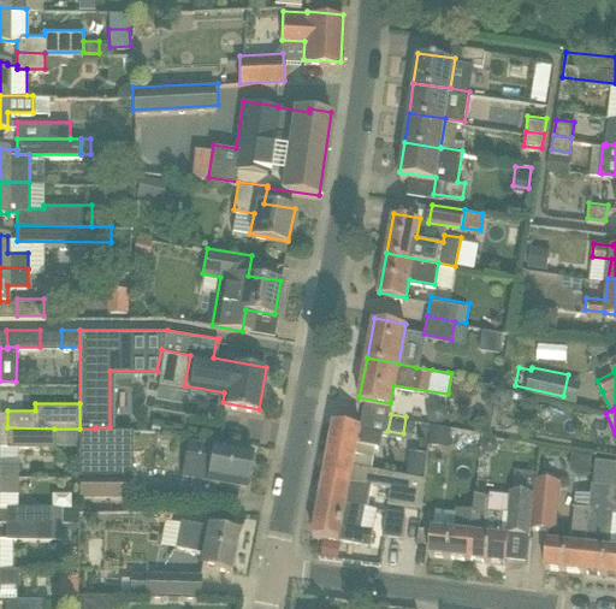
[(327,457),(354,462),(357,442),(379,445),(383,430),(361,425),(361,424),(335,419),(327,457)]
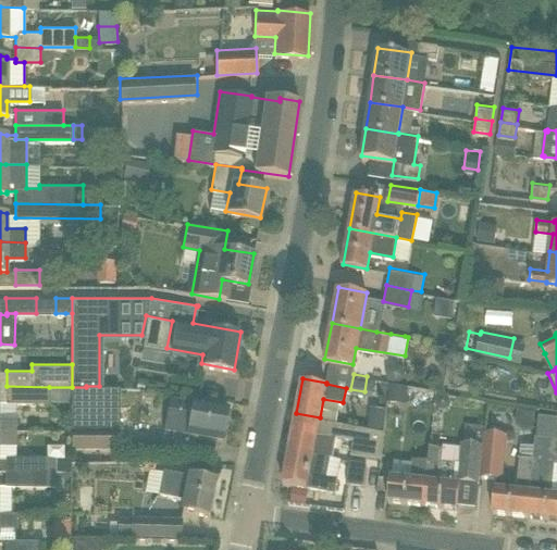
[(71,401),(72,387),(49,387),(7,386),(7,402),(49,402),(49,400),(71,401)]
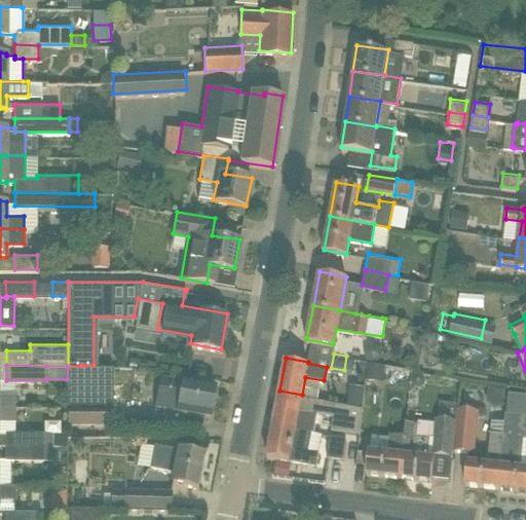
[(68,366),(67,379),(67,406),(109,406),(112,406),(112,365),(94,365),(81,365),(81,366),(68,366)]
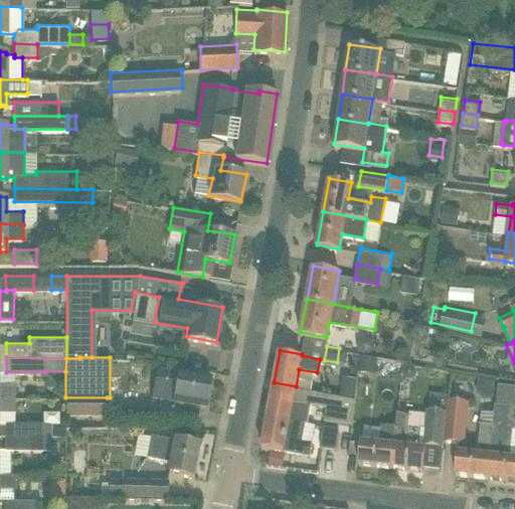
[(210,375),(157,366),(152,396),(205,405),(210,375)]
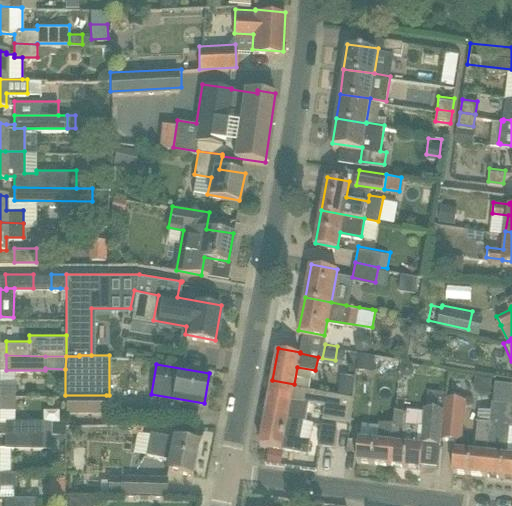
[(0,380),(0,393),(15,394),(15,381),(0,380)]
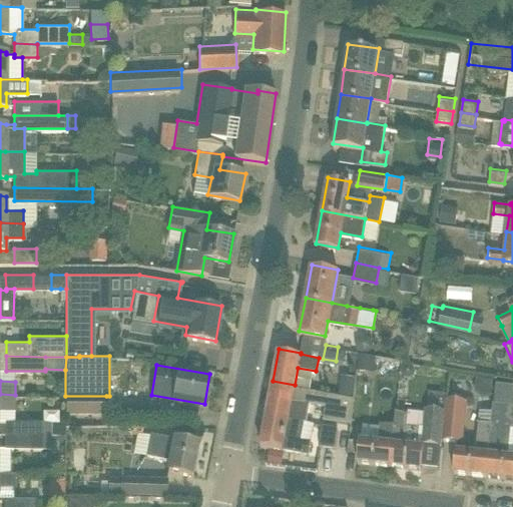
[(326,404),(323,416),(351,420),(354,396),(295,385),(273,381),(267,413),(305,419),(306,419),(310,401),(326,404)]
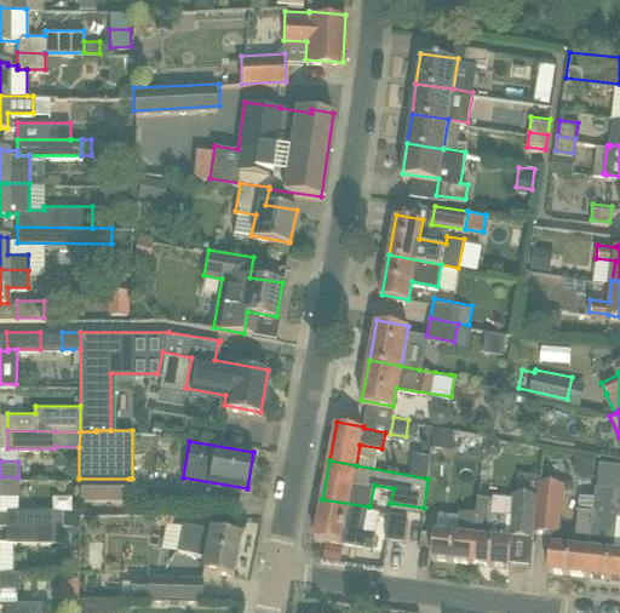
[(518,469),(516,488),(538,491),(540,470),(518,469)]
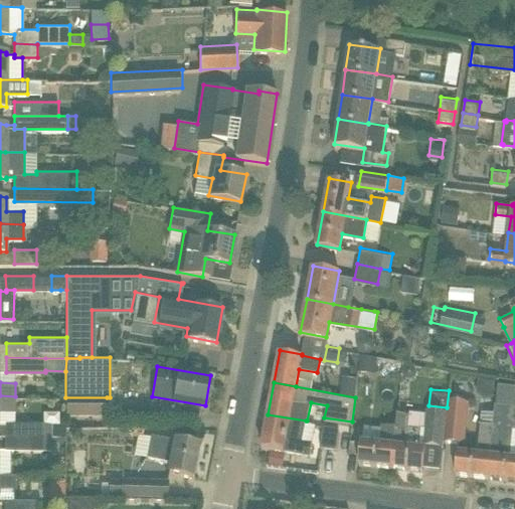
[(0,395),(0,410),(15,410),(15,396),(0,395)]
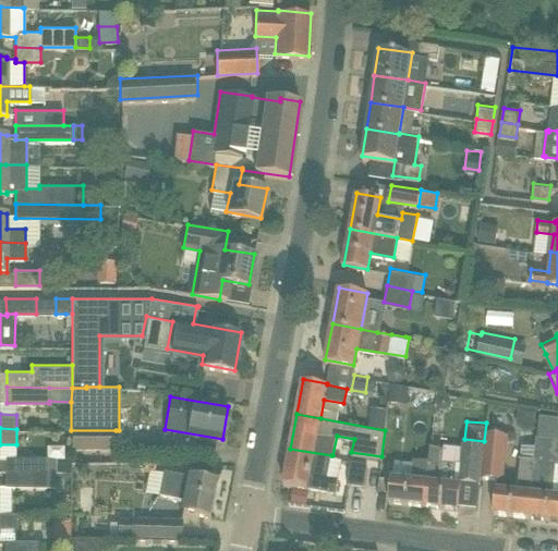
[(509,431),(487,429),(483,475),(505,477),(509,431)]
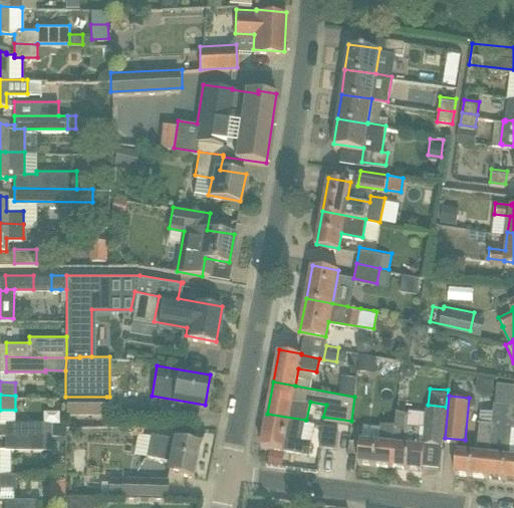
[(106,397),(65,397),(65,413),(106,413),(106,397)]
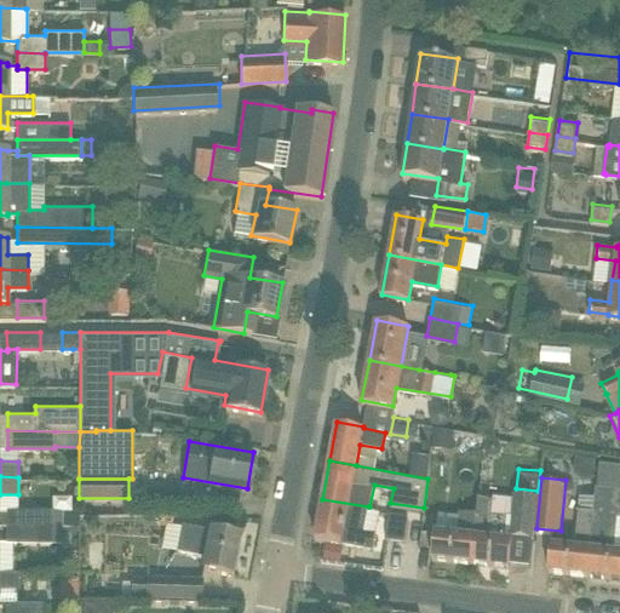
[(619,576),(619,549),(614,548),(618,515),(619,515),(619,485),(597,483),(593,509),(587,572),(619,576)]
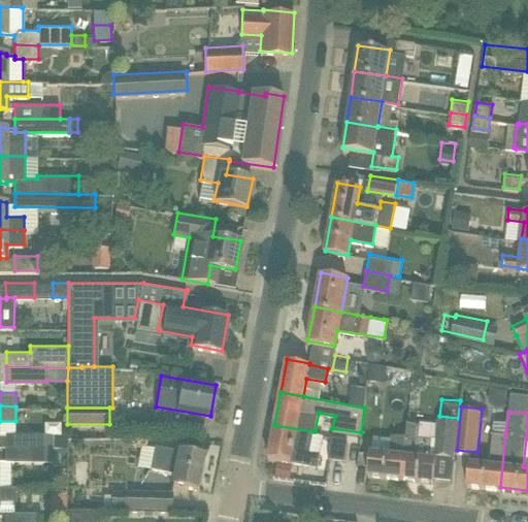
[(455,454),(458,418),(439,416),(437,452),(455,454)]
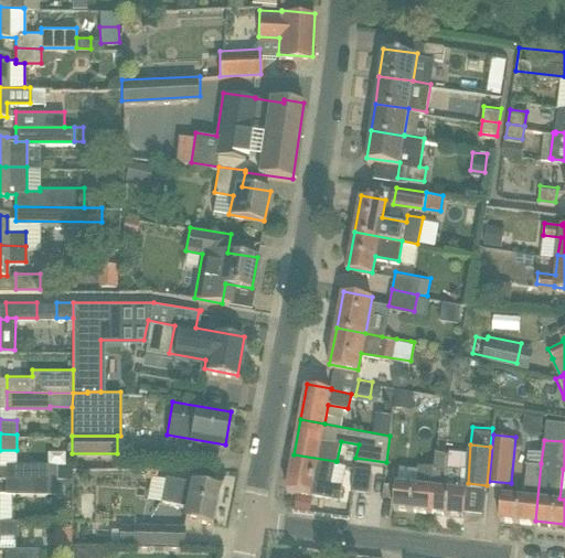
[(434,453),(433,465),(427,510),(465,513),(467,490),(459,489),(461,467),(448,465),(449,451),(436,449),(435,453),(434,453)]
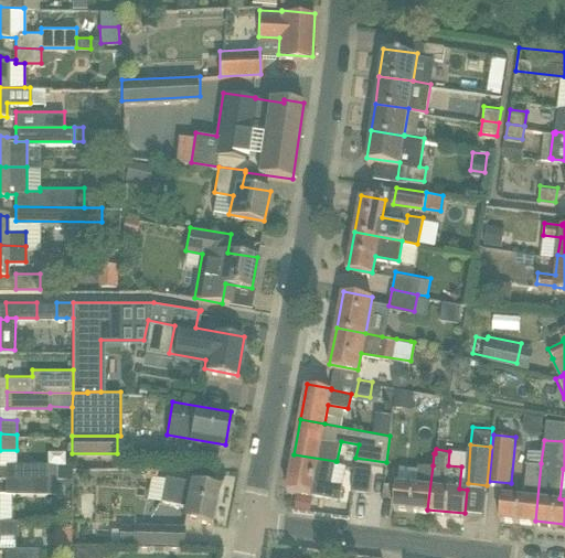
[(340,497),(342,484),(332,482),(336,461),(294,454),(287,489),(311,493),(311,492),(340,497)]
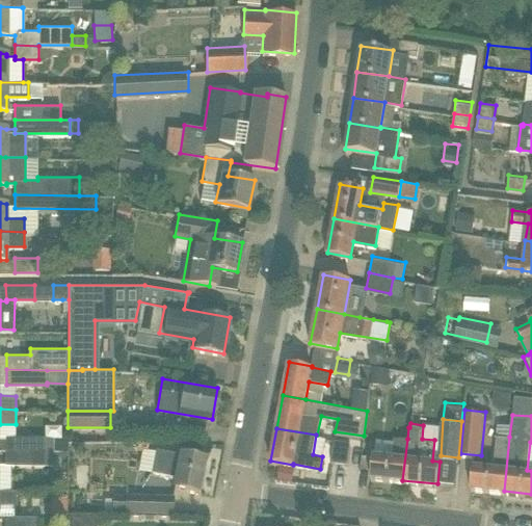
[(471,488),(504,491),(509,437),(497,435),(493,467),(473,465),(471,488)]
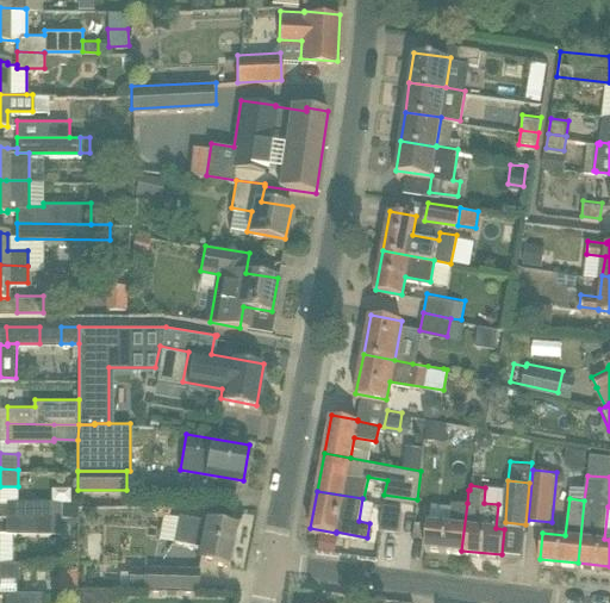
[(6,499),(6,516),(51,516),(51,499),(6,499)]
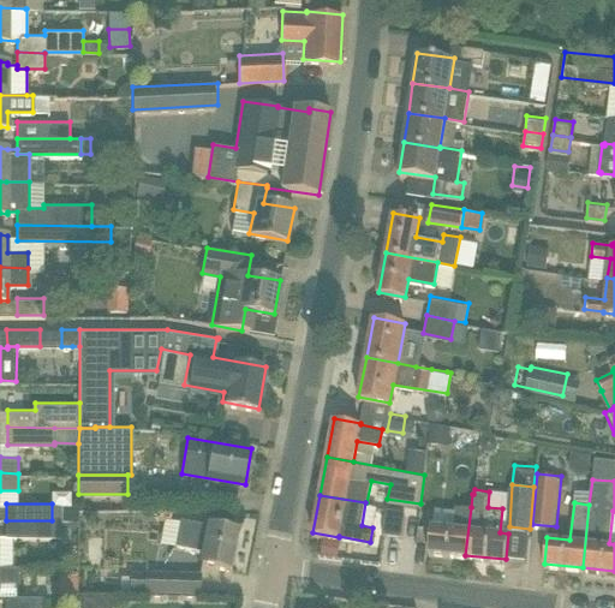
[(383,531),(402,534),(405,510),(387,506),(383,531)]
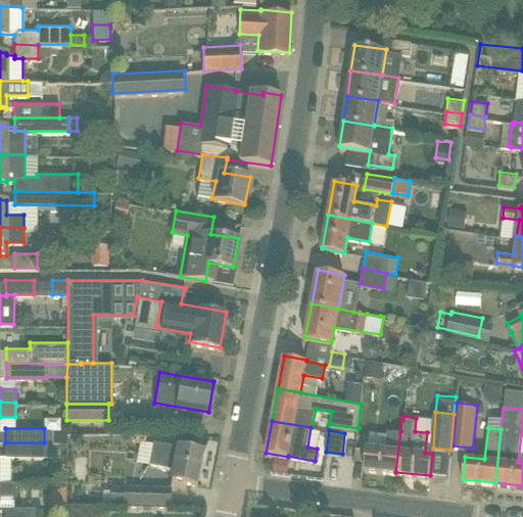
[(386,449),(367,447),(365,468),(395,472),(400,431),(388,430),(386,449)]
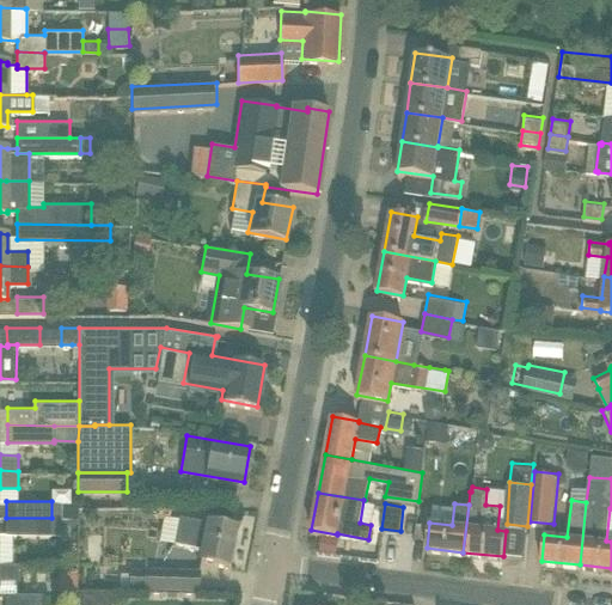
[(227,564),(236,525),(179,514),(173,542),(203,548),(201,558),(227,564)]
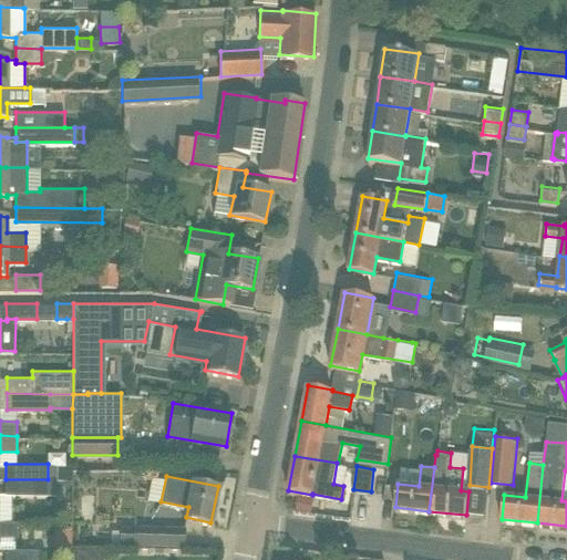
[(57,479),(48,479),(6,479),(6,494),(57,494),(57,479)]
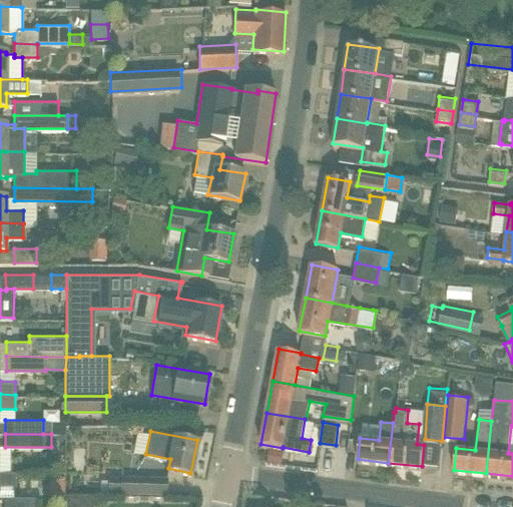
[(282,462),(285,448),(271,446),(268,459),(282,462)]
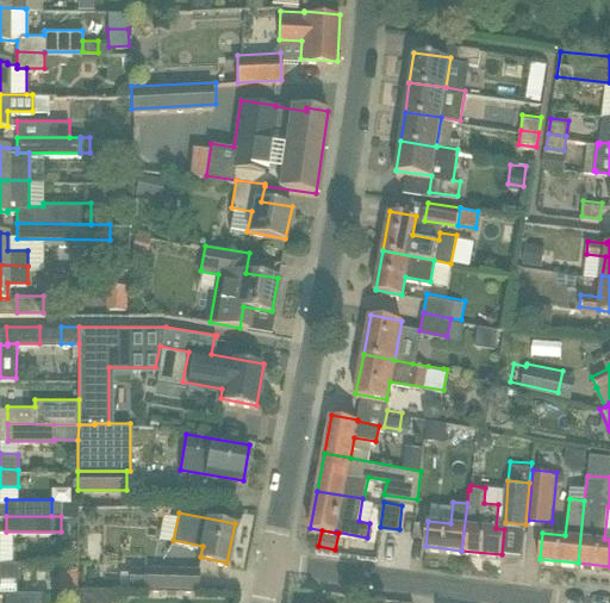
[(0,572),(17,573),(17,560),(0,560),(0,572)]
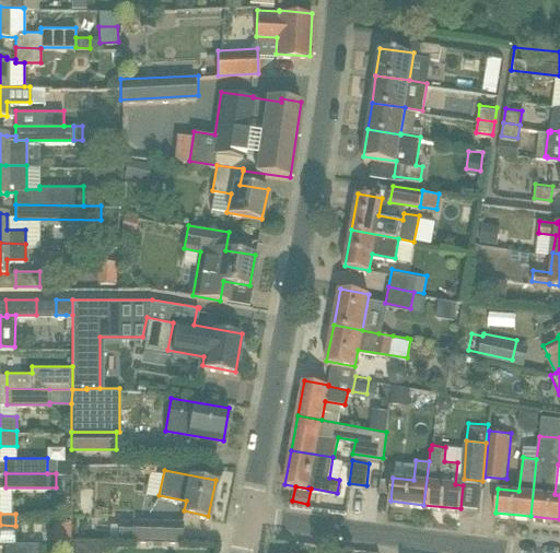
[(132,517),(132,518),(118,518),(118,536),(131,536),(131,538),(183,539),(184,518),(132,517)]
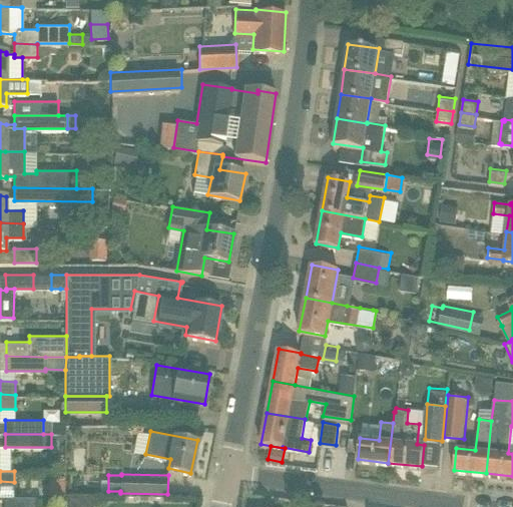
[(89,506),(93,504),(94,493),(67,493),(63,506),(89,506)]
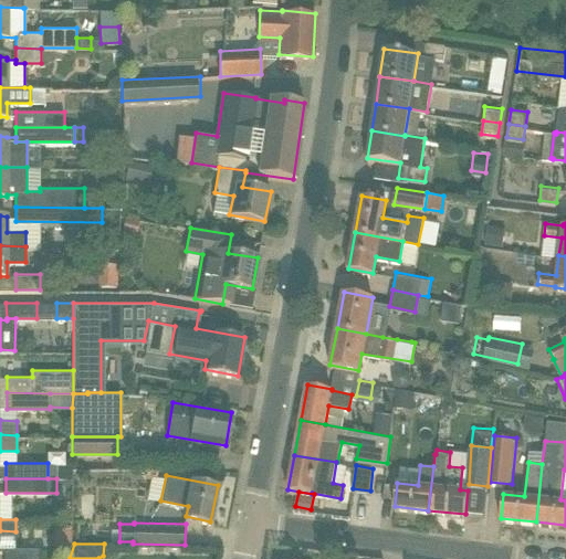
[(4,558),(41,558),(41,547),(6,547),(4,558)]
